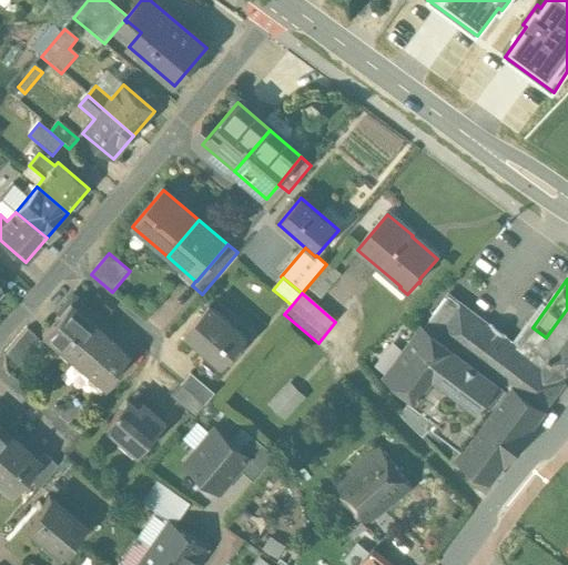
[(505,340),(448,296),(424,330),(453,352),(416,401),(413,400),(409,404),(436,424),(432,430),(432,431),(464,454),(497,409),(528,433),(565,384),(559,380),(566,373),(566,372),(537,351),(530,359),(517,350),(505,340)]
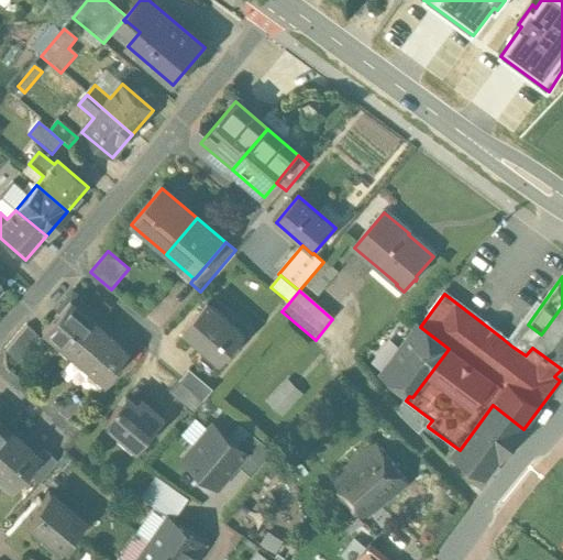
[(72,296),(56,314),(58,315),(42,335),(70,359),(83,344),(81,343),(100,320),(72,296)]
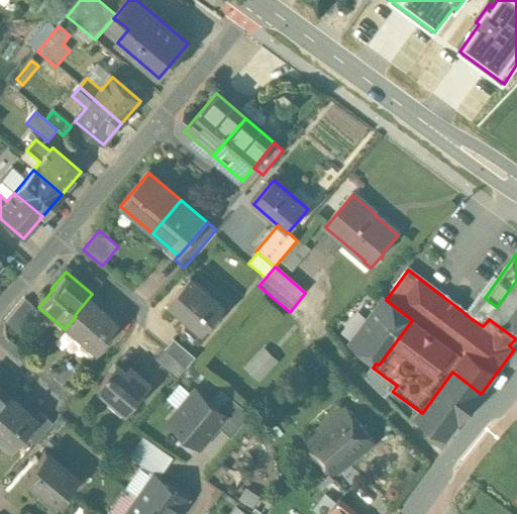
[(224,308),(191,280),(170,304),(203,333),(224,308)]
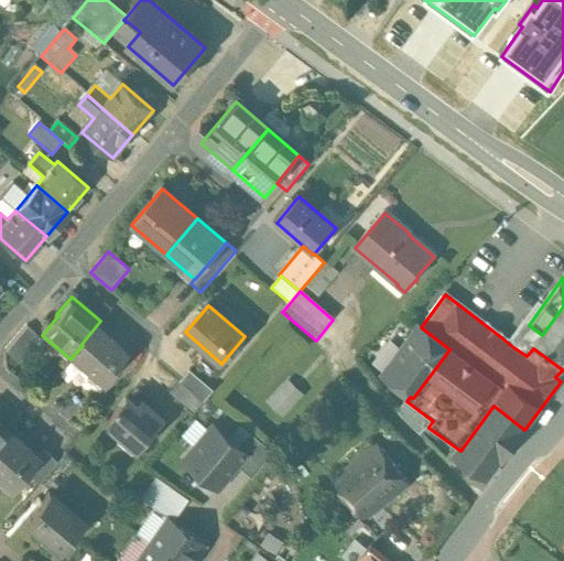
[(563,306),(542,335),(533,348),(562,369),(562,370),(563,371),(563,306)]
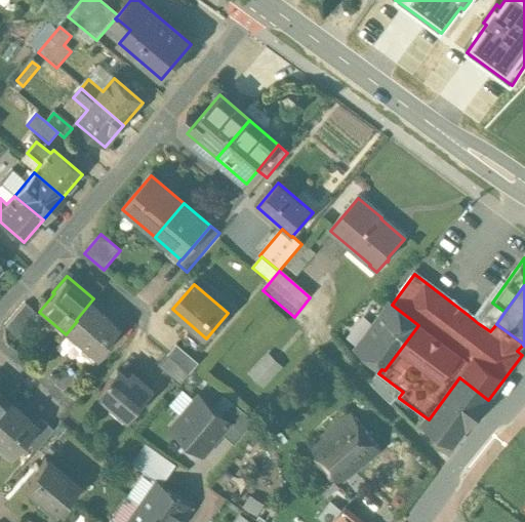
[(93,298),(76,320),(77,321),(66,334),(96,361),(125,326),(93,298)]
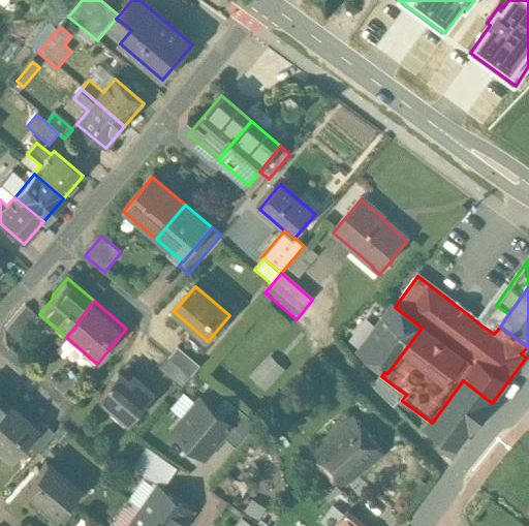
[(496,305),(491,305),(480,318),(483,325),(481,326),(494,334),(500,327),(508,314),(496,305)]
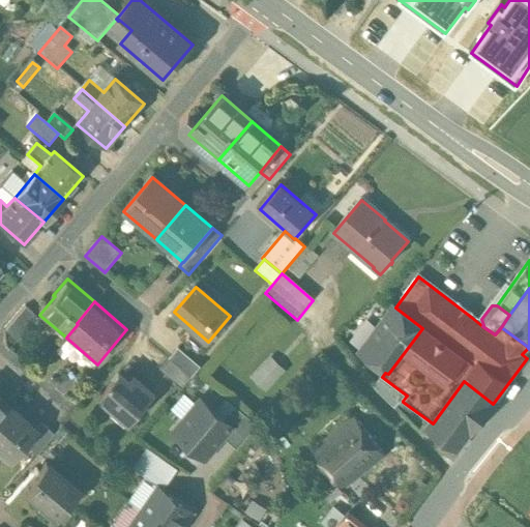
[(25,308),(4,331),(17,342),(37,318),(25,308)]
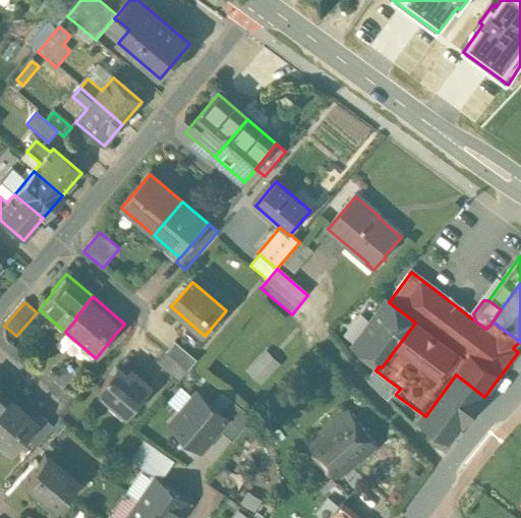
[(389,302),(354,348),(379,366),(382,367),(415,323),(389,302)]
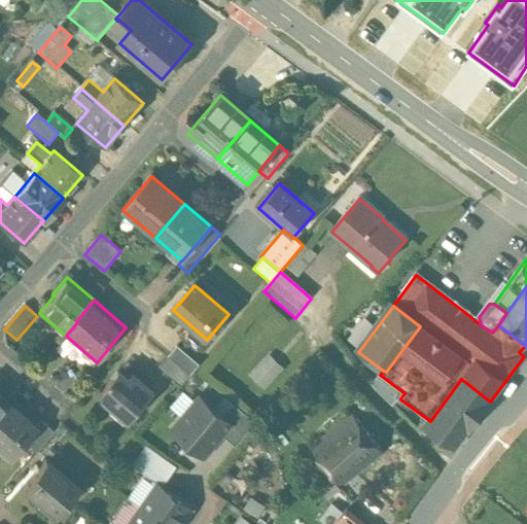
[(200,367),(178,347),(169,358),(190,377),(200,367)]
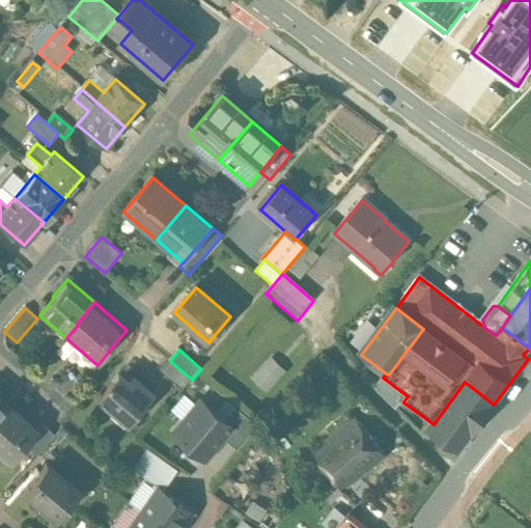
[(266,393),(286,371),(272,357),(251,380),(266,393)]
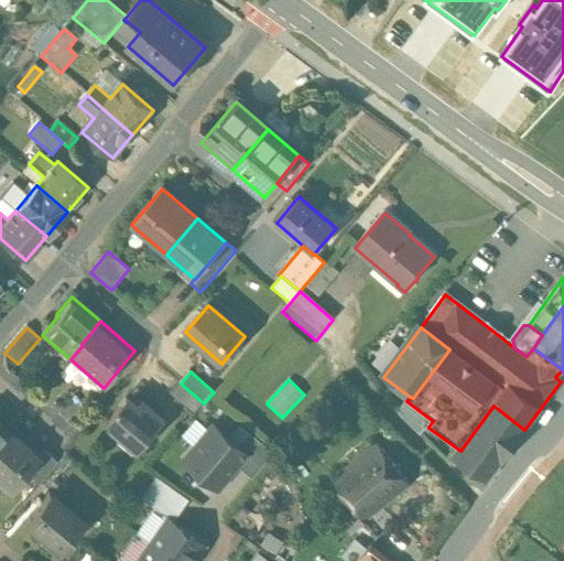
[(204,403),(181,384),(171,395),(194,416),(204,403)]
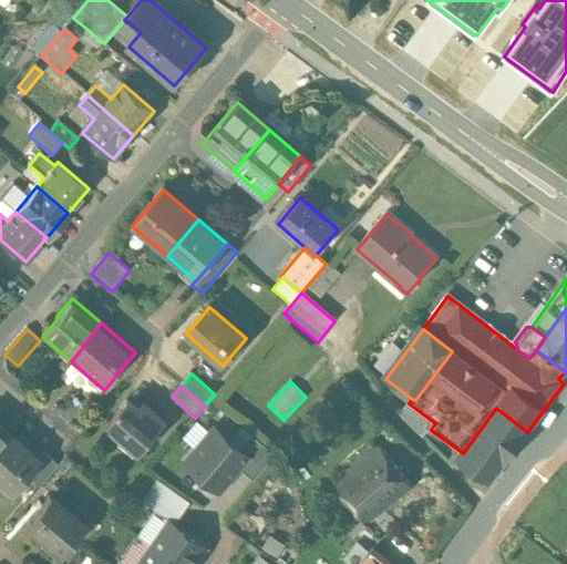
[(129,401),(109,426),(141,453),(165,424),(143,406),(138,410),(129,401)]
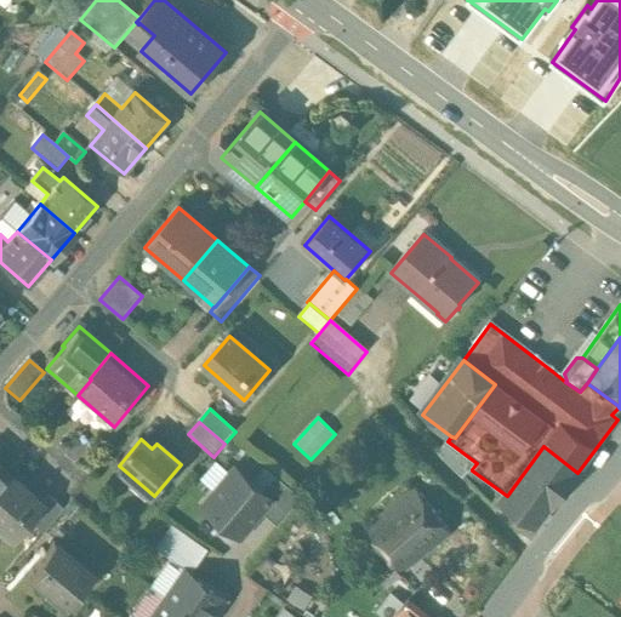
[(477,463),(448,441),(438,455),(443,461),(462,480),(472,470),(472,469),(477,463)]
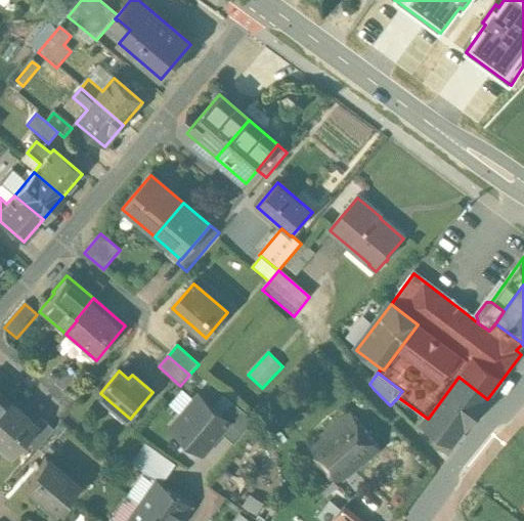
[(428,419),(423,425),(452,446),(487,399),(459,377),(428,419)]
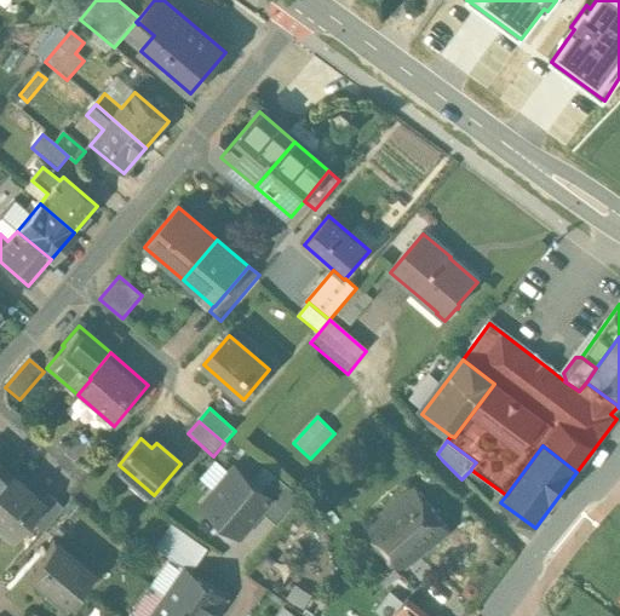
[(235,470),(204,507),(240,537),(262,513),(271,501),(262,493),(235,470)]
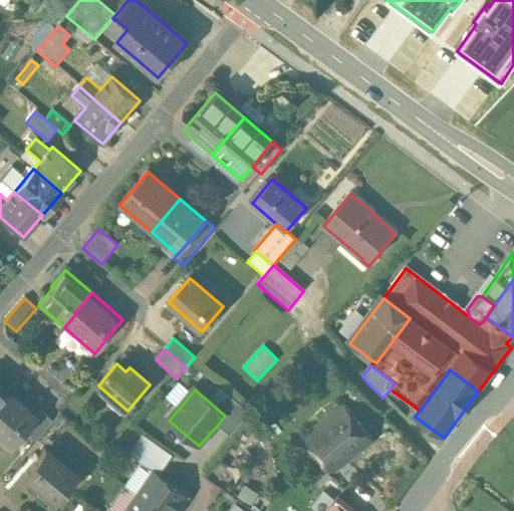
[(35,418),(8,395),(0,404),(0,437),(11,447),(24,433),(36,419),(35,418)]
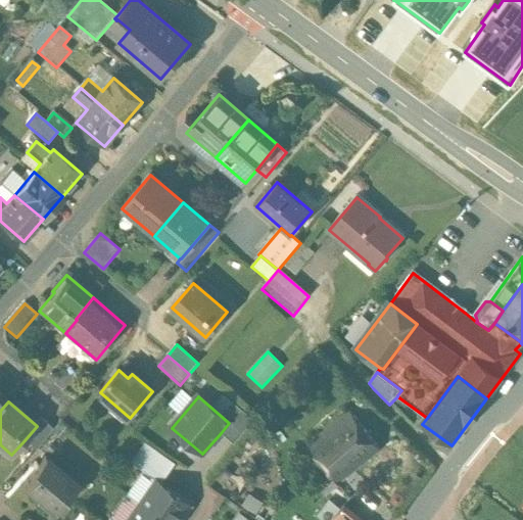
[(254,422),(232,403),(221,416),(229,423),(221,433),(234,445),(254,422)]
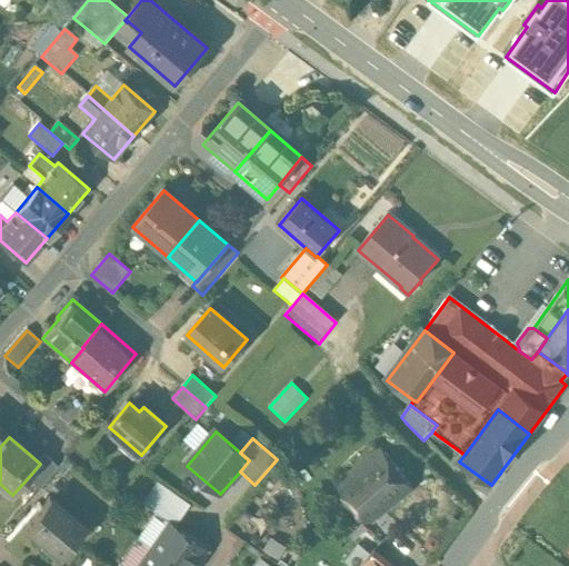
[(381,450),(352,473),(335,489),(368,529),(415,492),(381,450)]
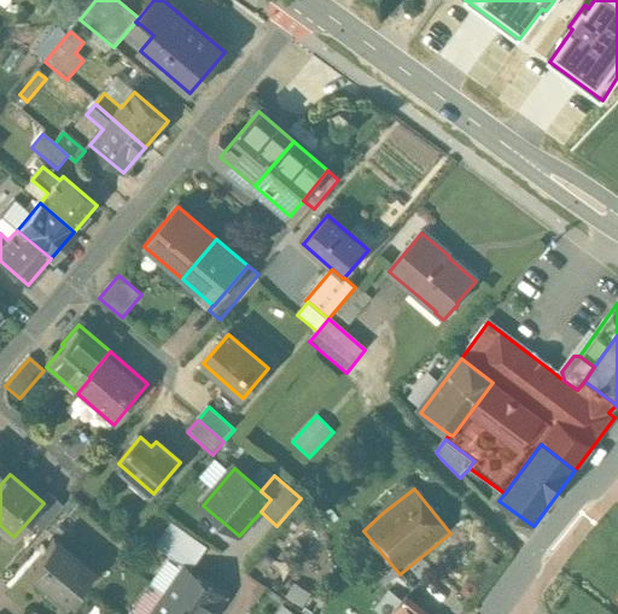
[(62,507),(48,496),(42,502),(44,503),(29,520),(41,531),(62,507)]
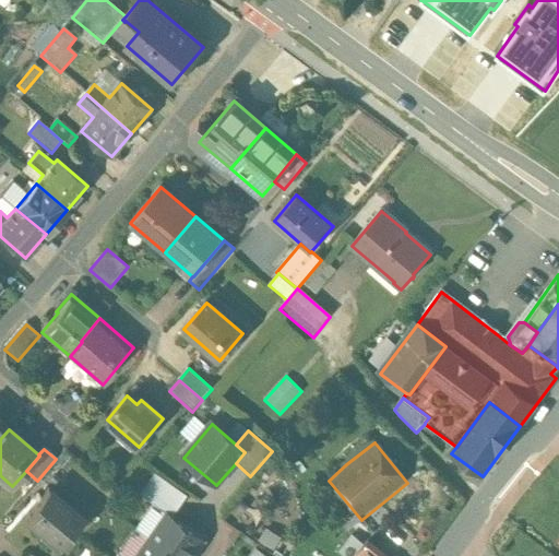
[(155,475),(140,497),(151,505),(152,505),(166,483),(155,475)]
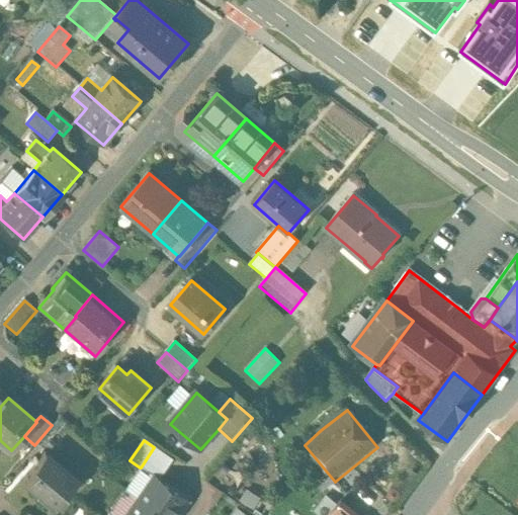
[(173,461),(154,447),(141,467),(157,479),(160,481),(173,461)]
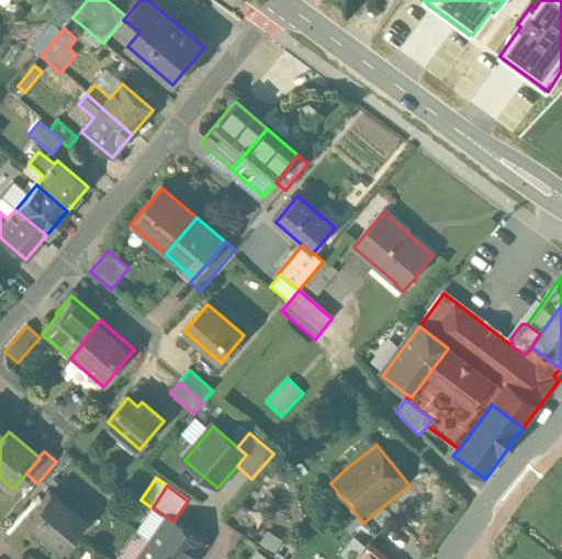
[(85,523),(48,492),(25,521),(60,550),(85,523)]
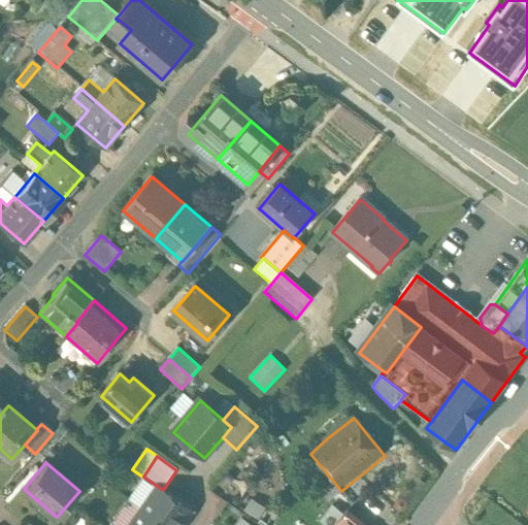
[(163,490),(160,488),(155,494),(150,495),(140,510),(162,524),(180,524),(192,511),(163,490)]
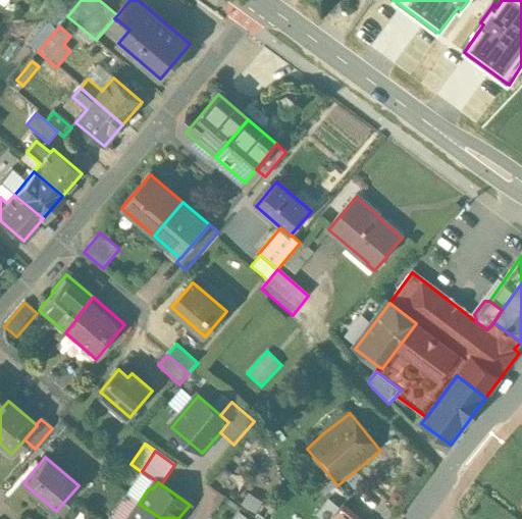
[(160,518),(139,504),(128,517),(128,518),(160,518)]
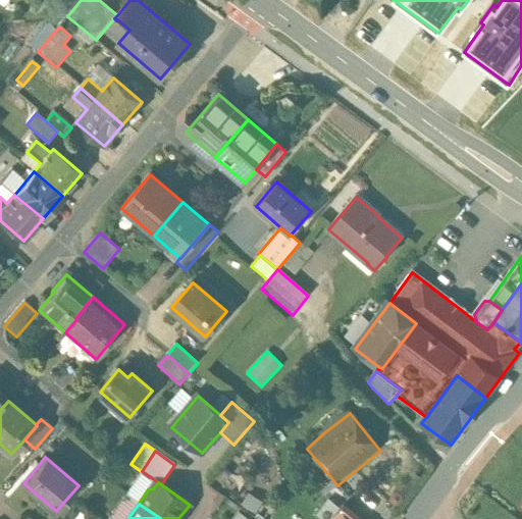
[(354,518),(342,509),(333,518),(354,518)]
